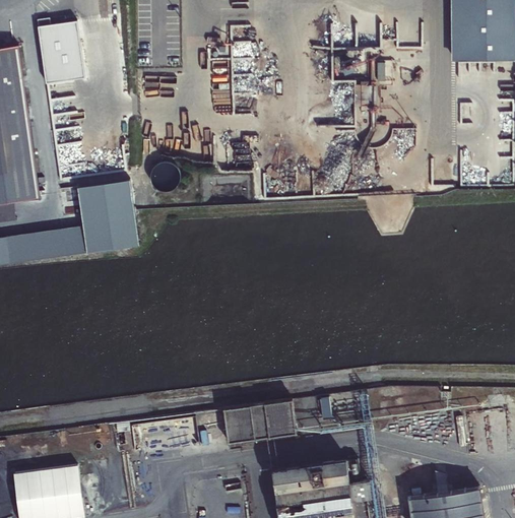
[(449,0),(450,61),(514,60),(514,14),(514,0),(449,0)]
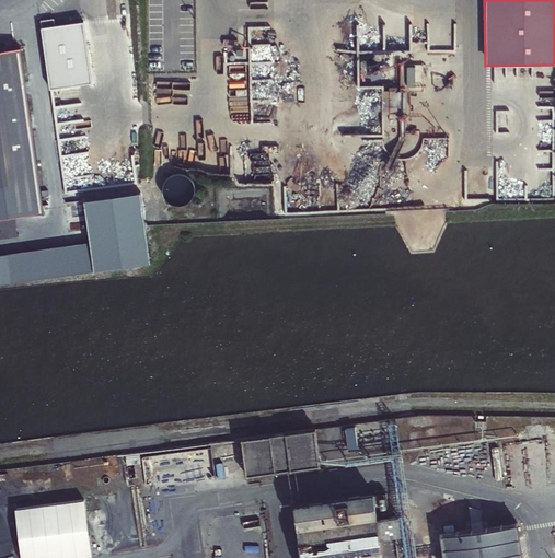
[(0,51),(21,49),(19,38),(0,41),(0,51)]
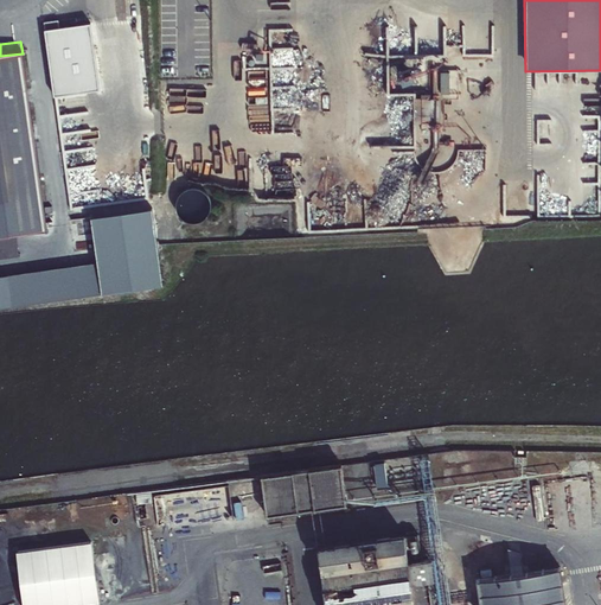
[(0,258),(14,256),(12,236),(42,231),(17,55),(0,56),(0,258)]
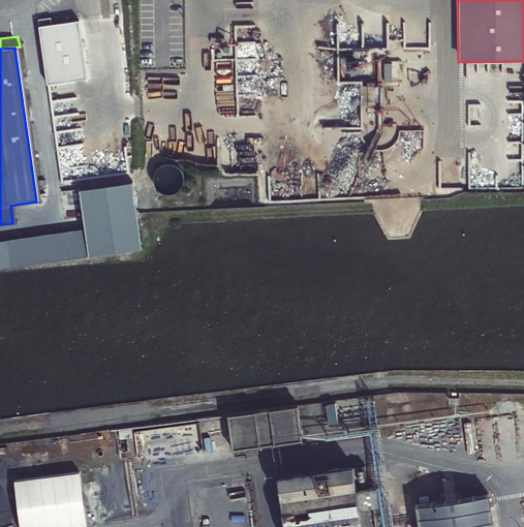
[(523,61),(458,62),(458,128),(523,128),(523,61)]
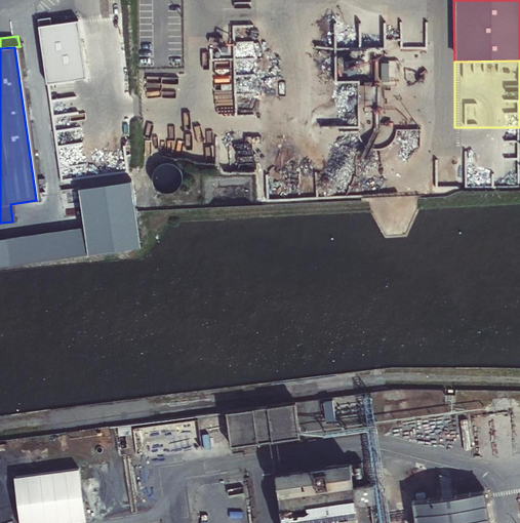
[(0,266),(134,248),(131,183),(78,190),(83,229),(0,240),(0,266)]
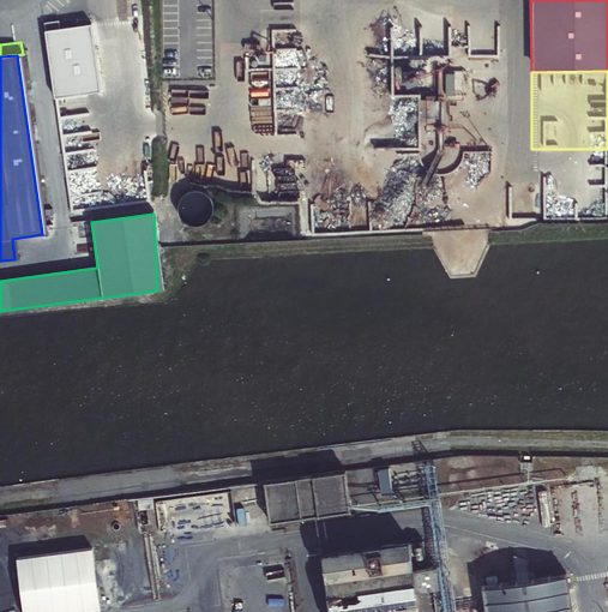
[(377,497),(386,496),(383,472),(374,472),(377,497)]
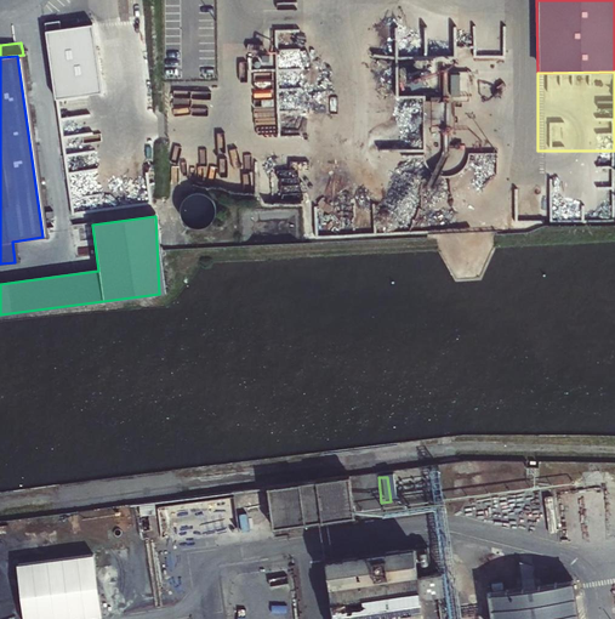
[(345,480),(262,490),(268,529),(349,518),(345,480)]
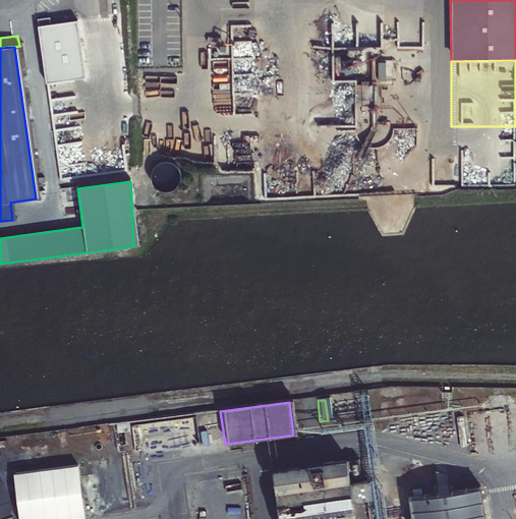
[(509,426),(506,425),(504,405),(482,407),(485,429),(484,430),(486,445),(488,445),(489,456),(510,453),(508,441),(510,441),(512,437),(511,429),(509,426)]
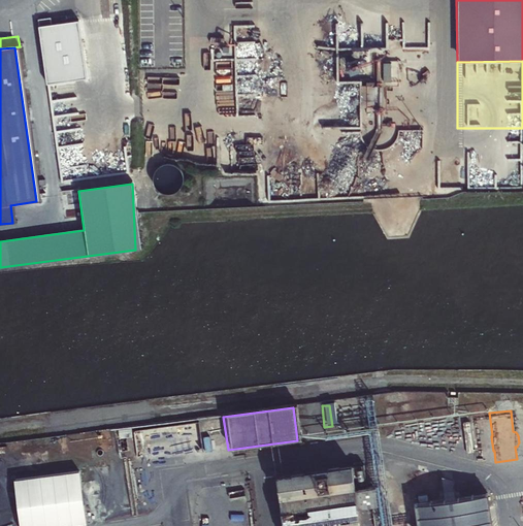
[(110,465),(113,468),(117,469),(121,468),(123,465),(123,461),(121,458),(118,457),(113,458),(110,461),(110,465)]
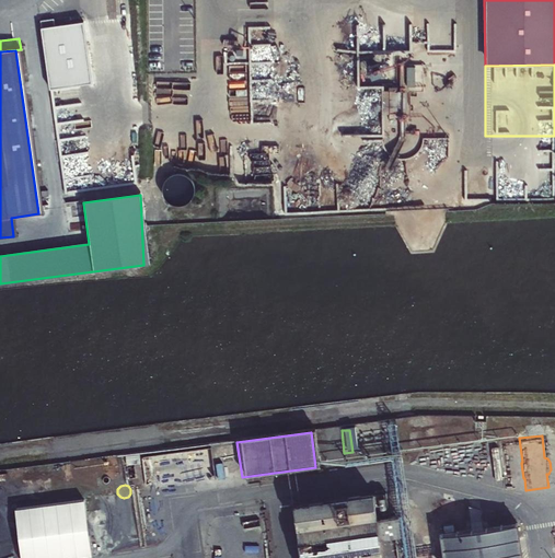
[(377,557),(373,537),(371,518),(383,516),(381,496),(290,509),(297,557),(377,557)]
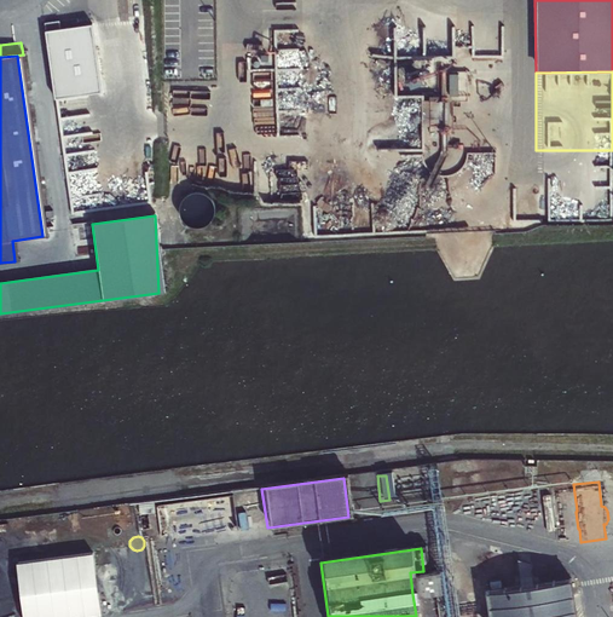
[(132,564),(134,568),(139,569),(143,568),(145,564),(145,559),(143,557),(139,554),(136,555),(132,559),(132,564)]
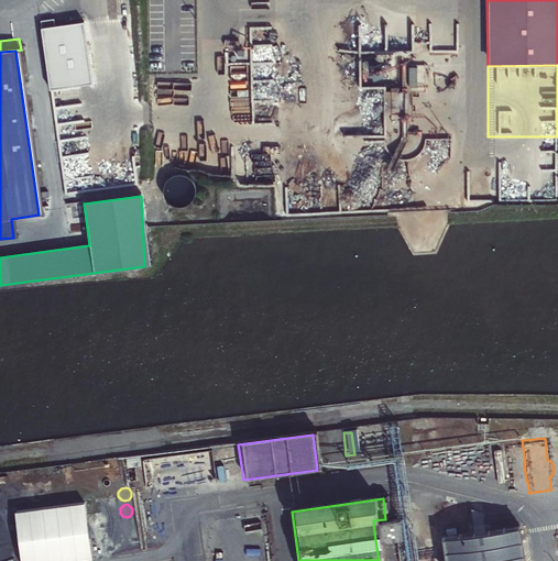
[(373,520),(375,540),(396,538),(394,518),(385,519),(373,520)]
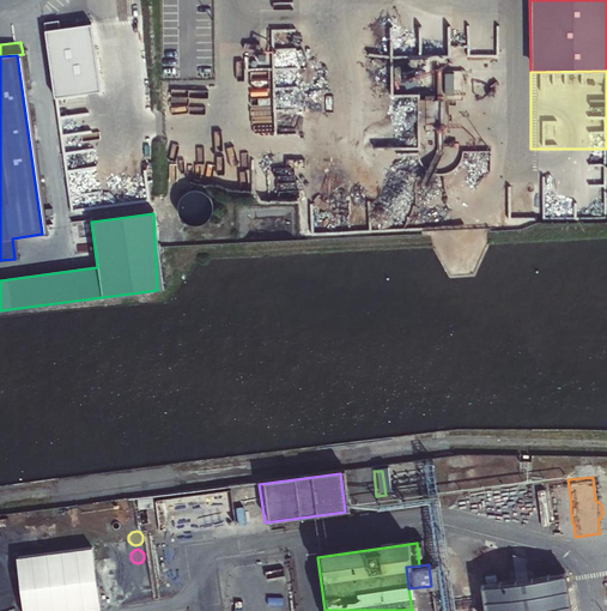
[(564,610),(559,576),(479,588),(483,610),(564,610)]
